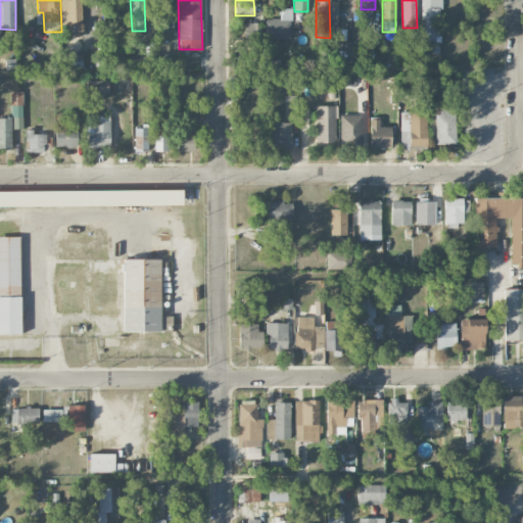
[(440,42),(439,0),(422,0),(423,42),(440,42)]
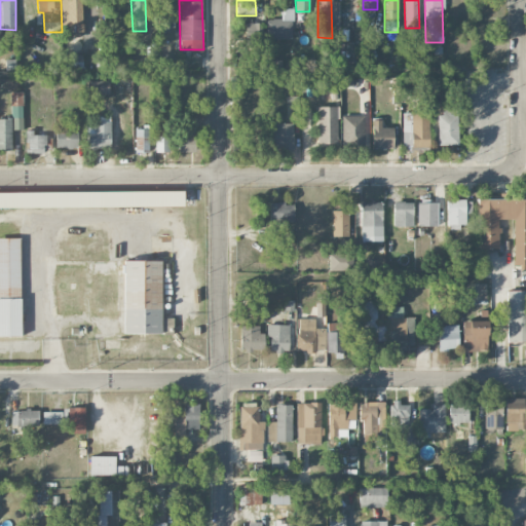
[(174,6),(163,7),(163,9),(159,10),(161,26),(175,25),(174,6)]
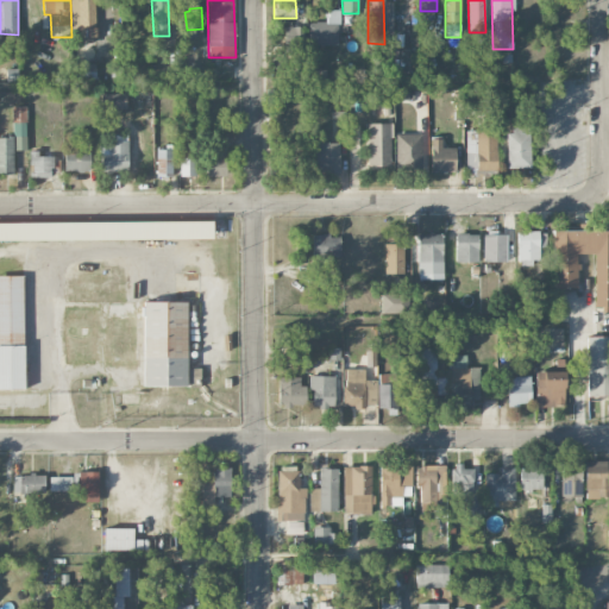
[(338,45),(339,10),(326,10),(326,23),(308,22),(308,45),(338,45)]
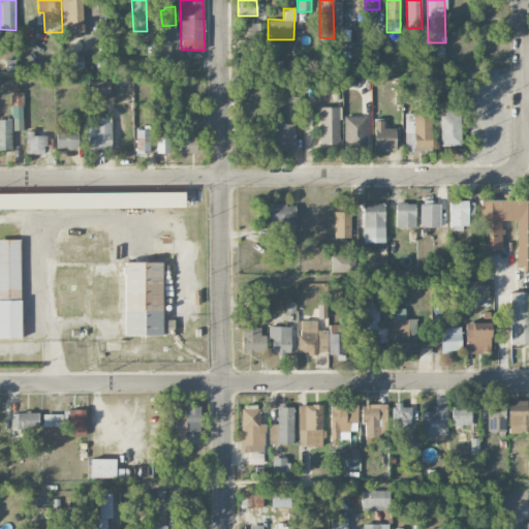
[(263,23),(248,23),(248,43),(262,44),(263,23)]
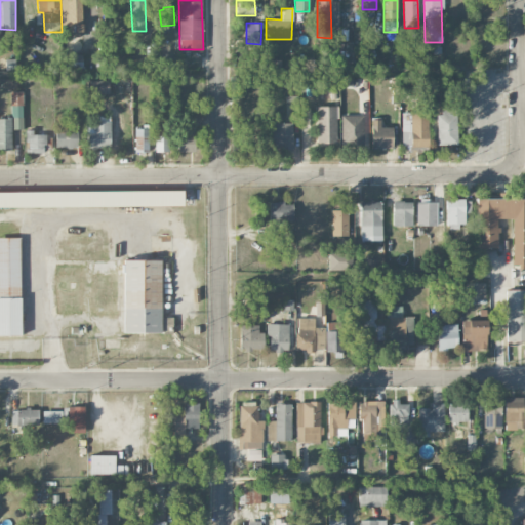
[(82,24),(69,25),(70,37),(82,37),(82,24)]
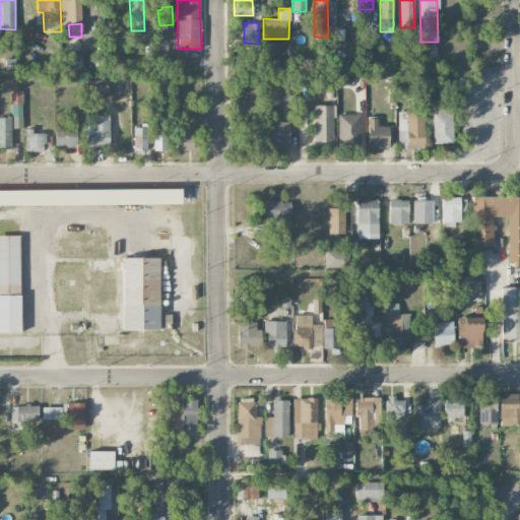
[(81,54),(64,55),(65,67),(81,67),(81,54)]
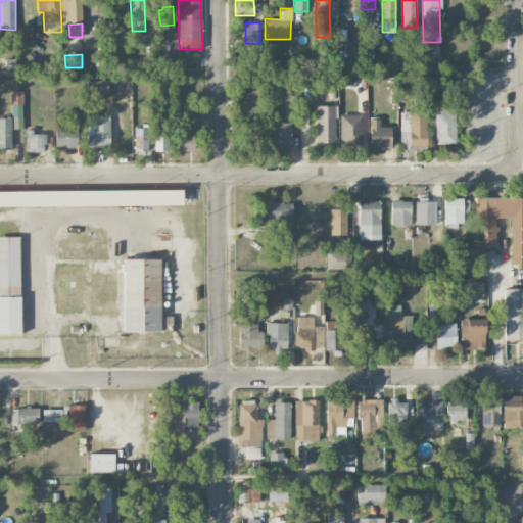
[(108,80),(86,81),(87,95),(108,94),(108,80)]
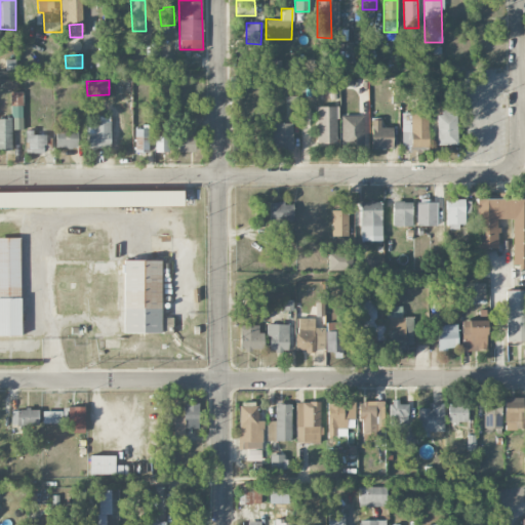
[(24,129),(23,91),(11,92),(11,129),(24,129)]
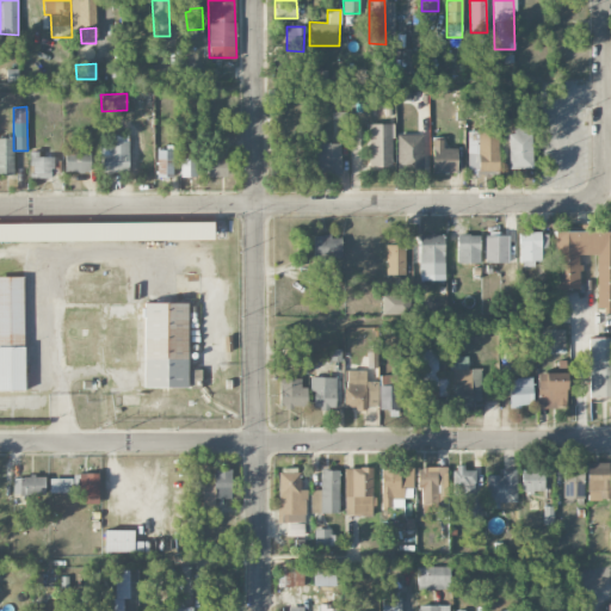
[(392,123),(369,124),(369,167),(393,166),(392,123)]
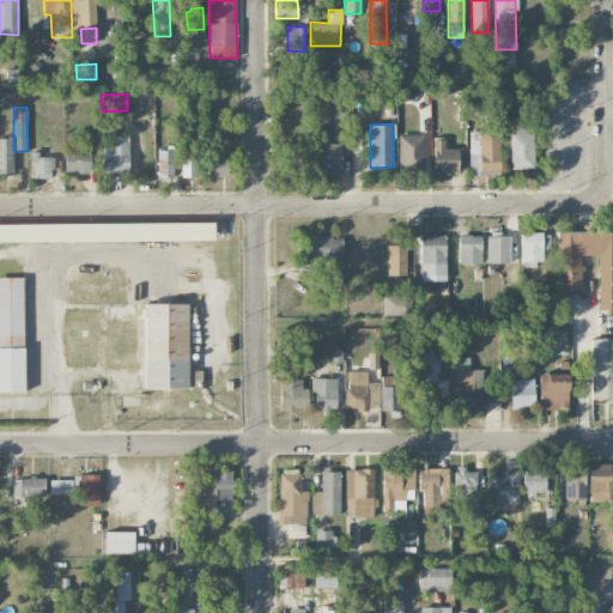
[(533,127),(510,127),(511,169),(534,169),(533,127)]
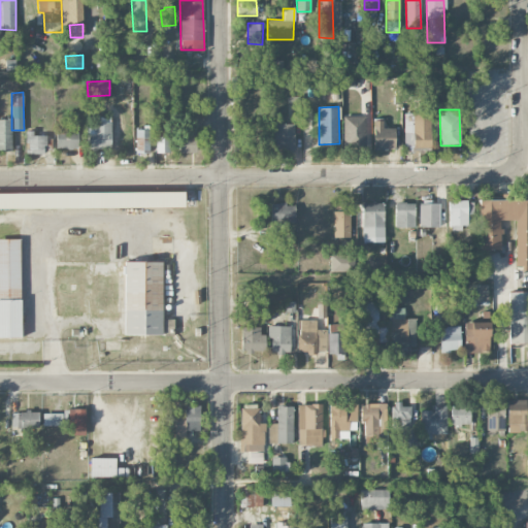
[(431,112),(414,112),(413,146),(430,146),(431,112)]
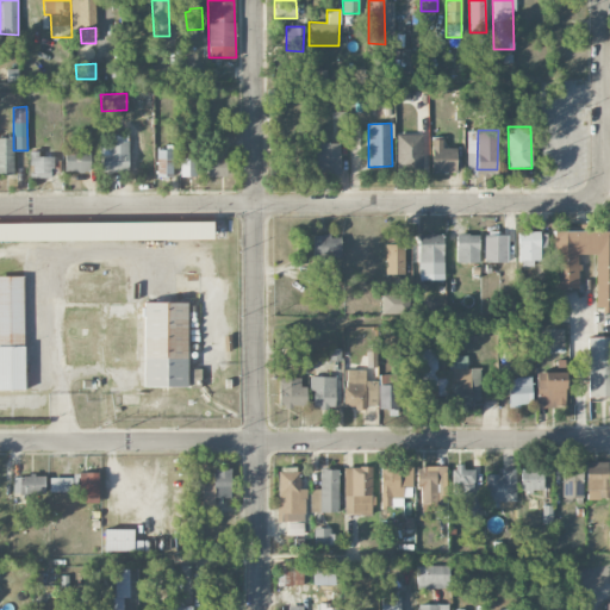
[(422,134),(397,135),(397,169),(422,169),(422,134)]
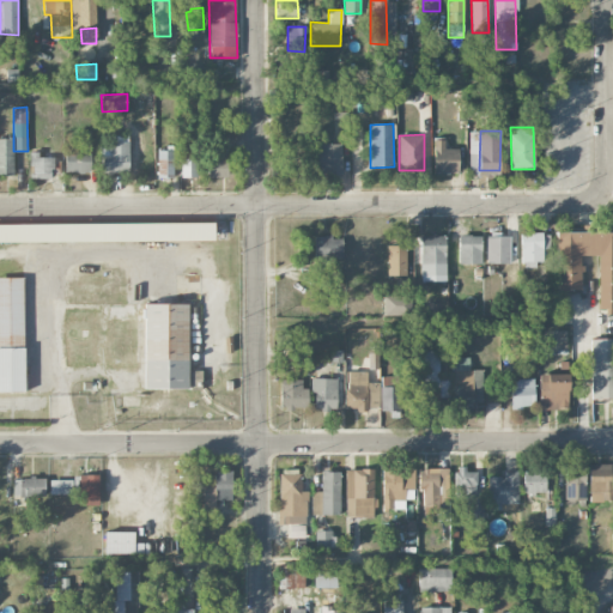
[(0,138),(0,174),(13,175),(13,139),(0,138)]
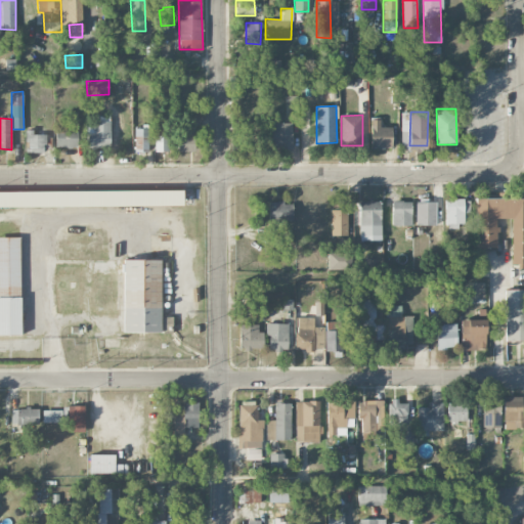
[(110,148),(111,119),(87,118),(86,147),(110,148)]
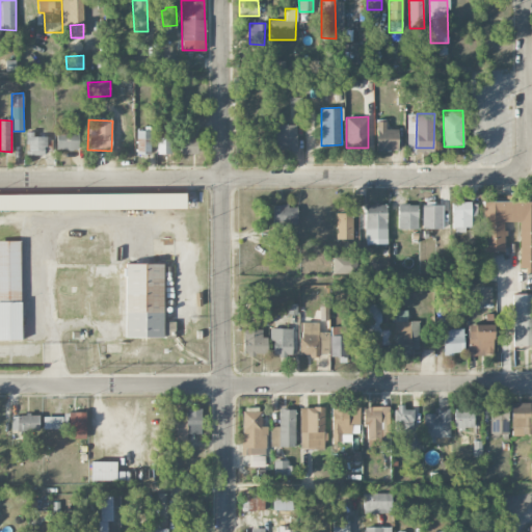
[(386,121),(376,122),(376,150),(398,150),(398,129),(386,129),(386,121)]
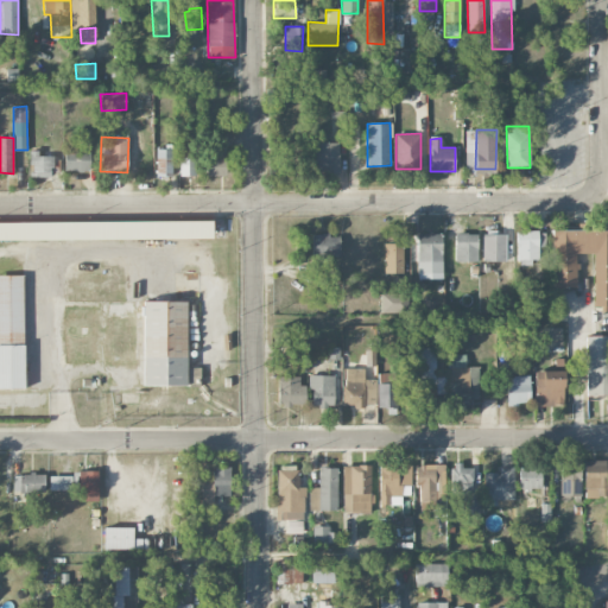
[(80,150),(64,149),(64,171),(89,171),(90,140),(80,139),(80,150)]
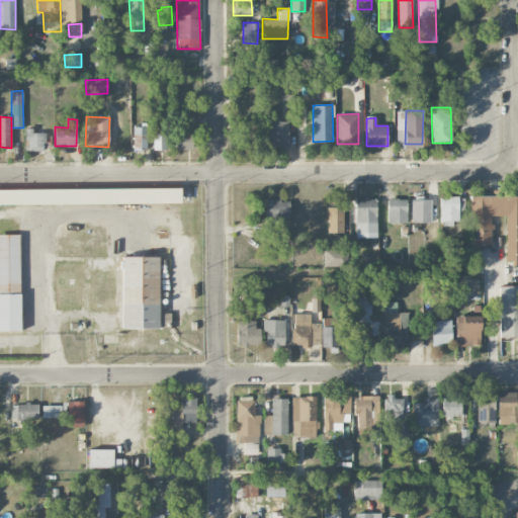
[(268,121),(268,147),(289,147),(288,121),(268,121)]
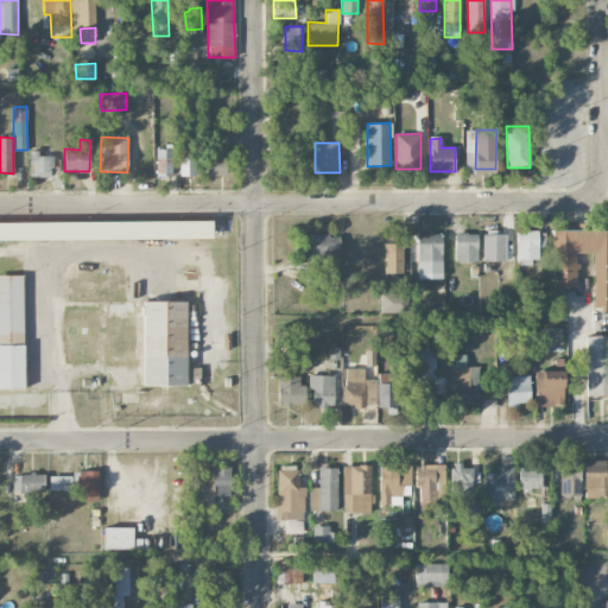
[(207,176),(222,176),(223,147),(208,147),(207,176)]
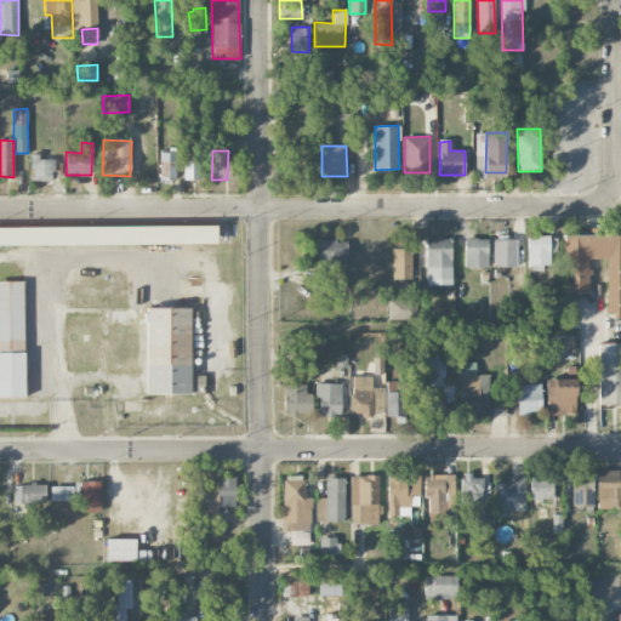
[(180,152),(159,153),(159,177),(181,177),(180,152)]
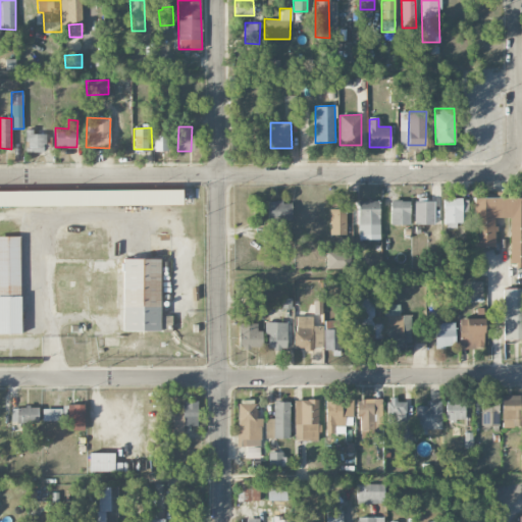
[(25,152),(46,152),(45,134),(33,134),(33,128),(24,129),(25,152)]
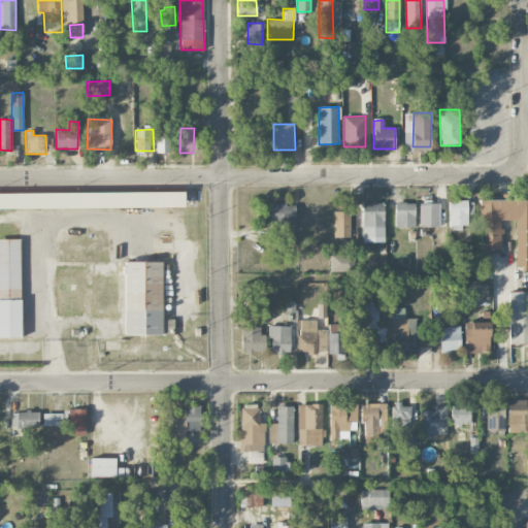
[(413,146),(413,133),(404,132),(404,145),(413,146)]
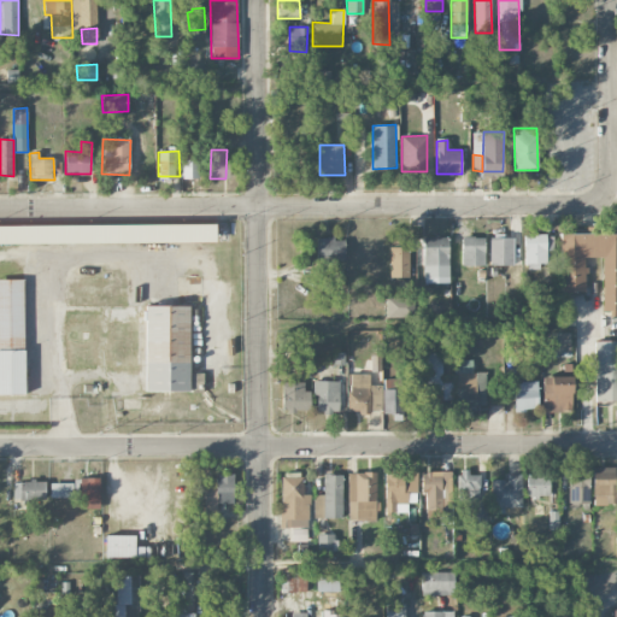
[(182,159),(182,178),(198,178),(198,159),(182,159)]
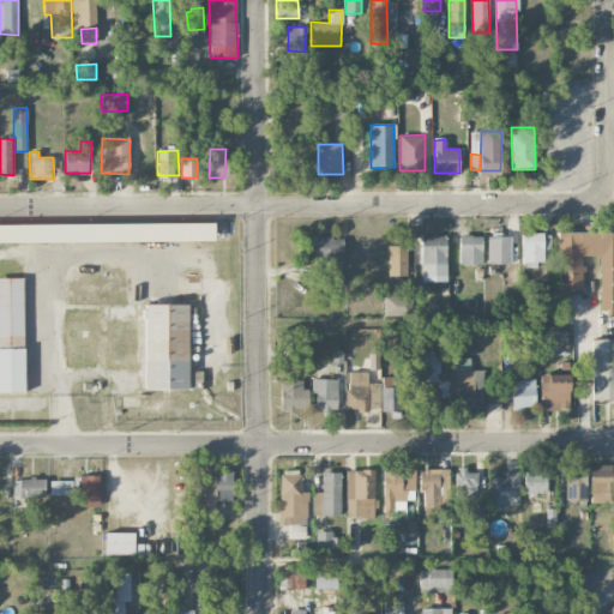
[(0,224),(0,242),(215,241),(214,223),(0,224)]
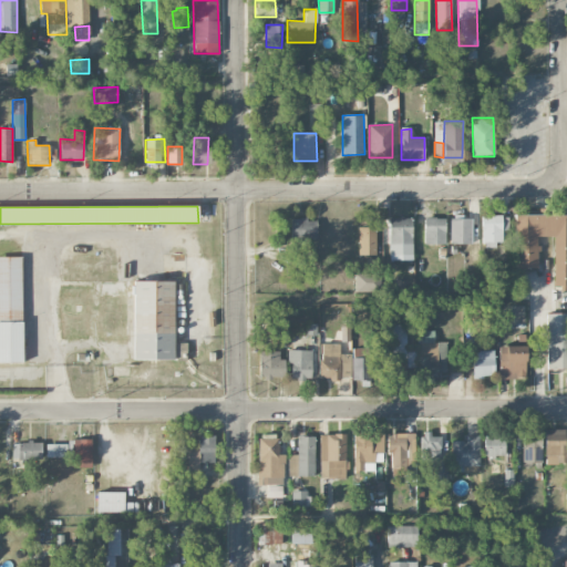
[(516,268),(537,268),(537,236),(554,236),(554,286),(566,285),(566,214),(515,215),(516,268)]
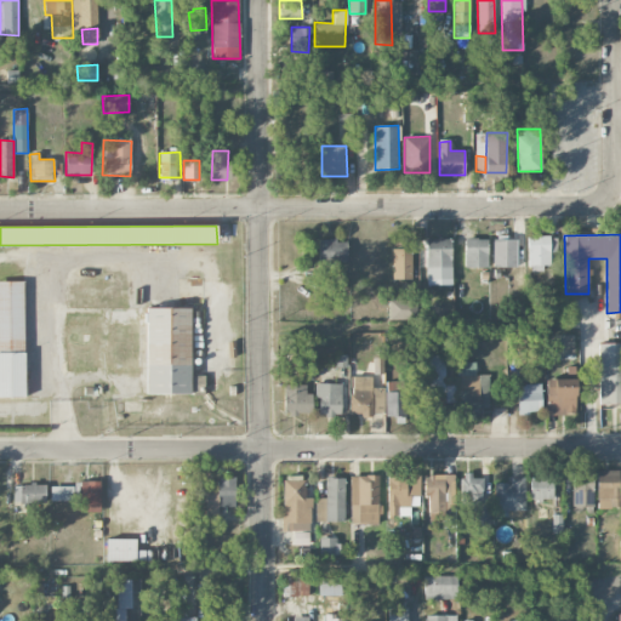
[(427,279),(451,279),(450,238),(426,239),(427,279)]
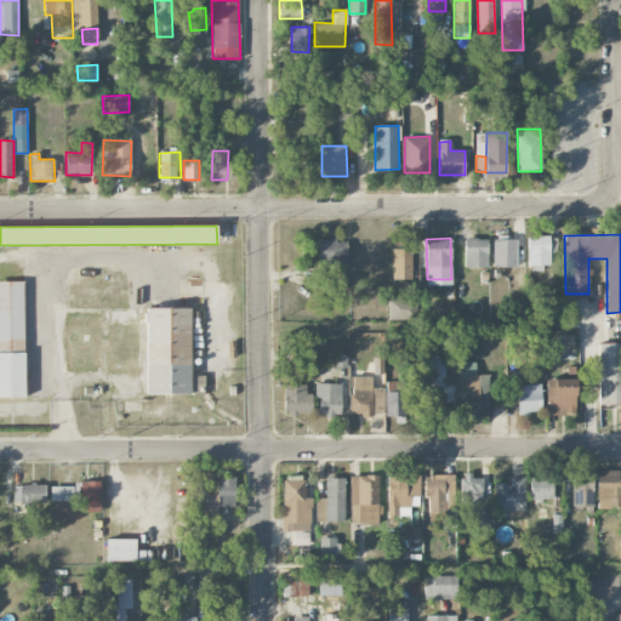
[(465,268),(488,267),(486,238),(465,239),(465,268)]
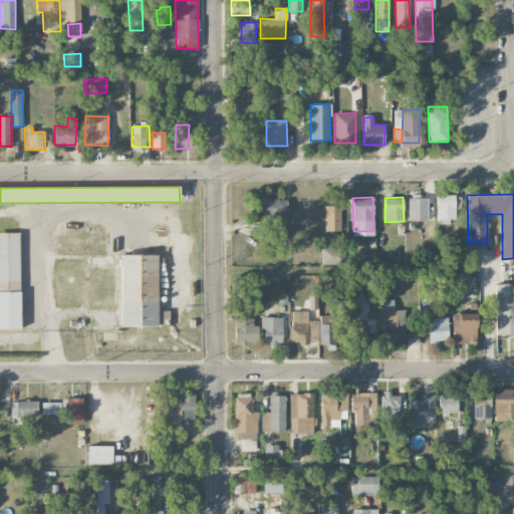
[(287,219),(286,198),(263,199),(264,220),(287,219)]
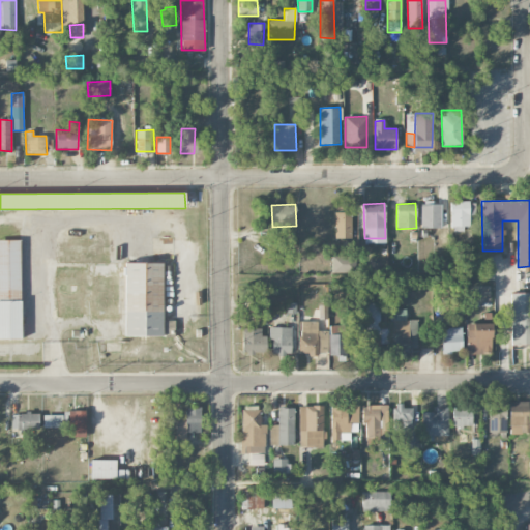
[(420,227),(440,228),(441,204),(421,204),(420,227)]
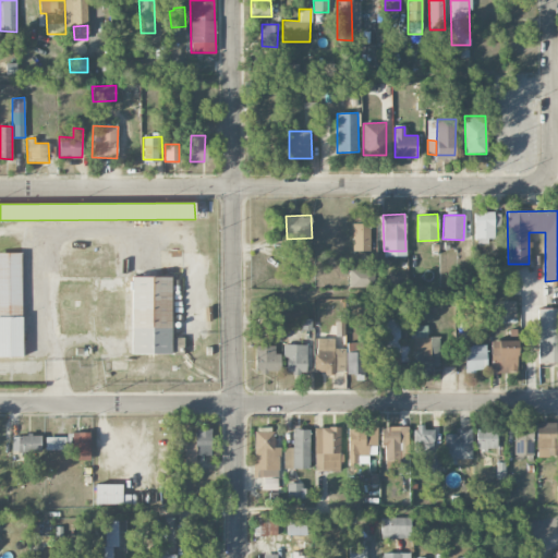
[(353,251),(370,251),(370,222),(352,223),(353,251)]
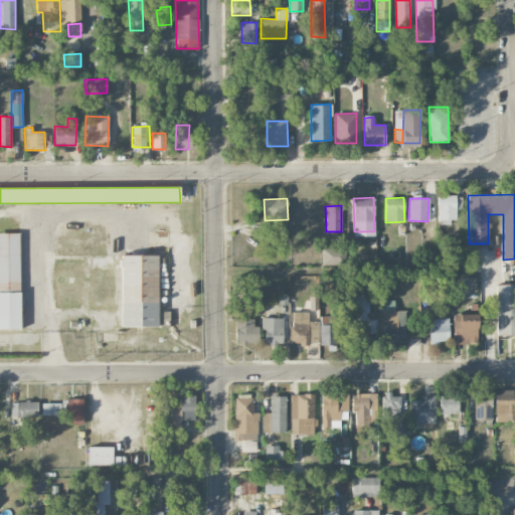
[(19,232),(0,232),(0,289),(20,289),(19,232)]
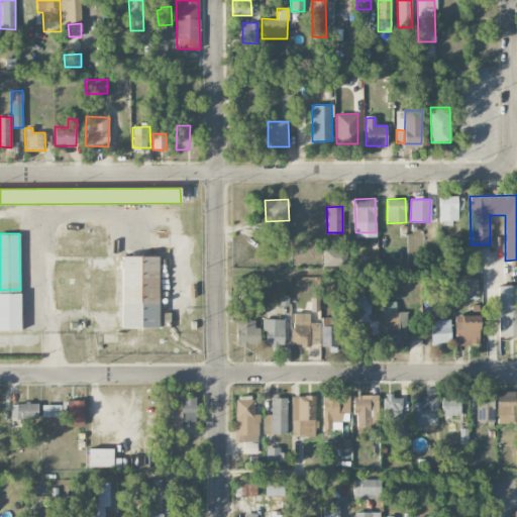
[(323,266),(343,266),(343,249),(323,250),(323,266)]
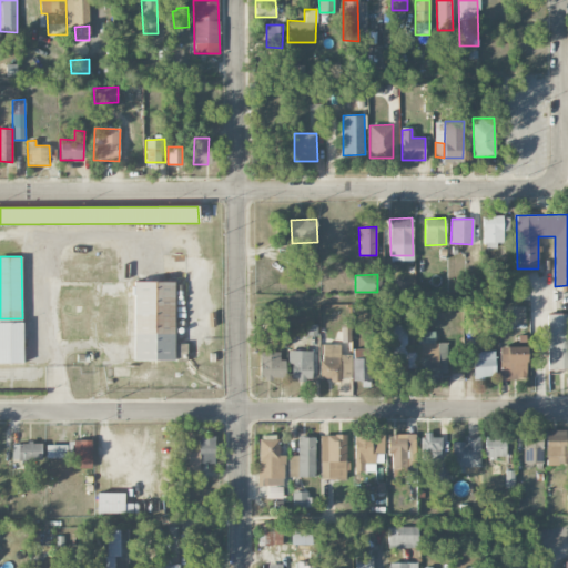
[(174,281),(133,282),(134,361),(174,359),(174,281)]
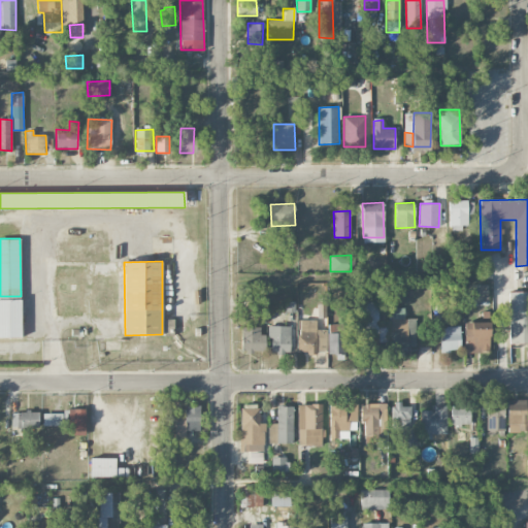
[(509,343),(527,342),(527,291),(508,292),(509,343)]
